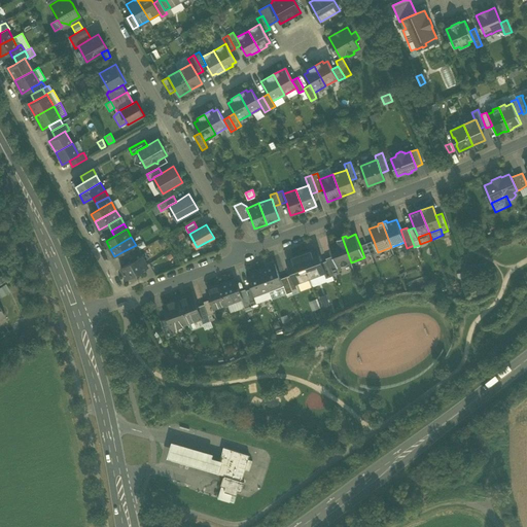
[(338,268),(351,262),(342,237),(337,239),(338,241),(328,244),(332,255),(338,268)]
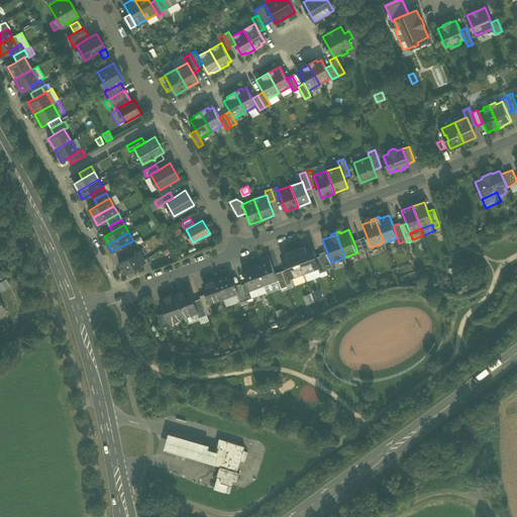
[(367,236),(359,238),(364,250),(365,250),(371,247),(367,236)]
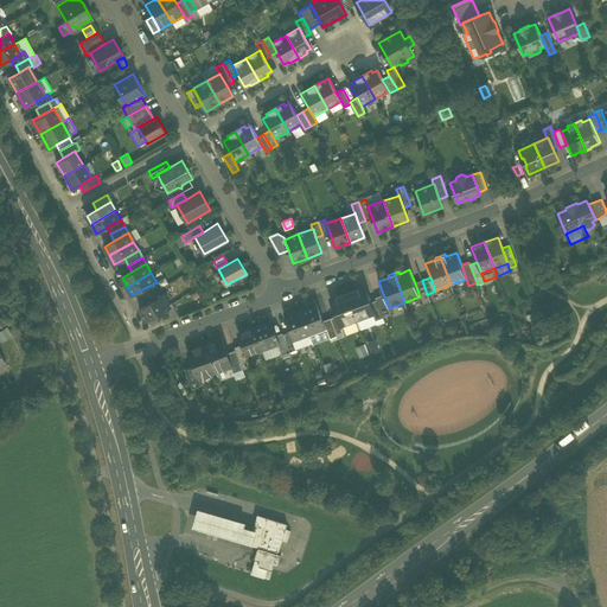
[(420,296),(427,294),(422,280),(415,283),(420,296)]
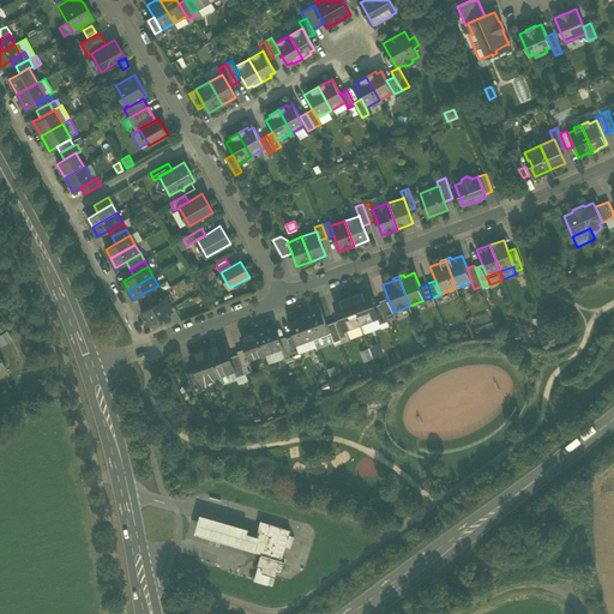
[(162,292),(158,286),(144,293),(148,300),(162,292)]
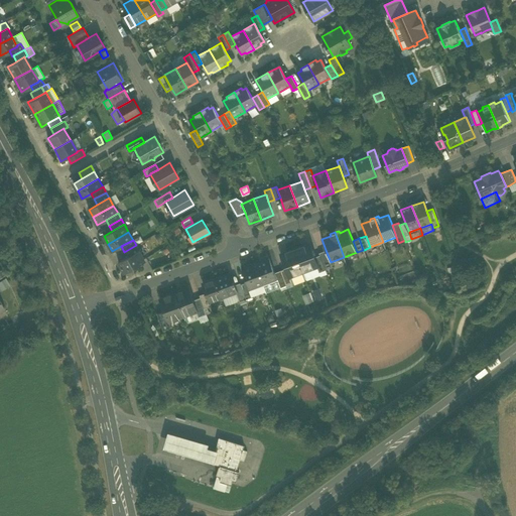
[(309,244),(295,249),(303,271),(317,266),(314,257),(309,244)]
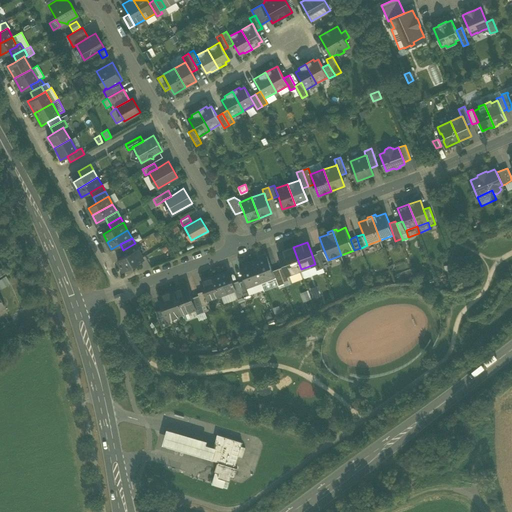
[(138,249),(135,243),(123,250),(126,255),(138,249)]
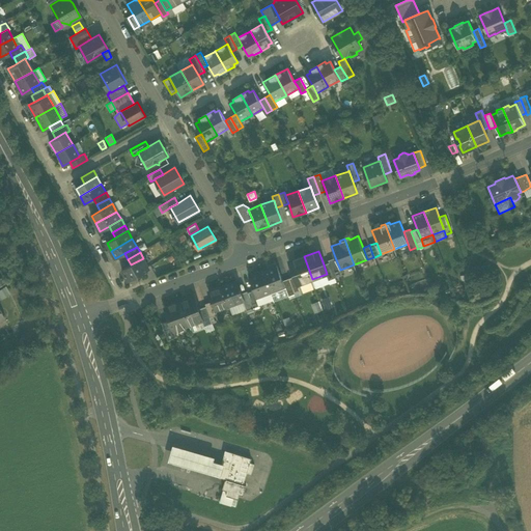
[(299,284),(312,279),(304,256),(289,261),(295,276),(298,285),(299,284)]
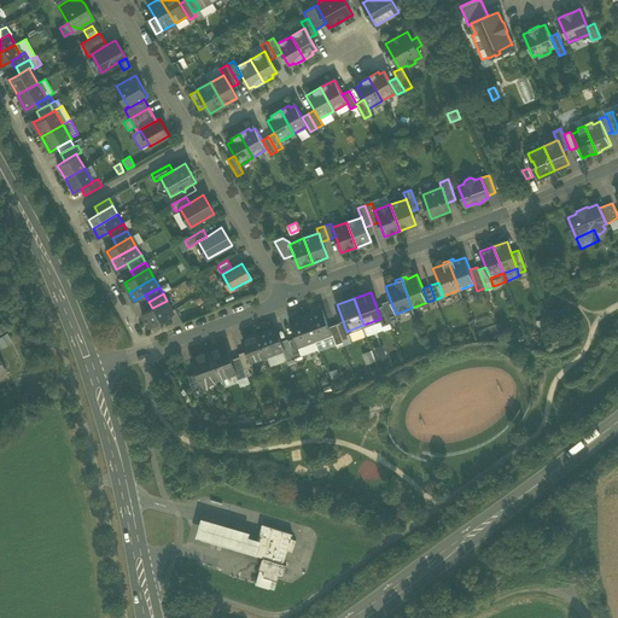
[(383,303),(384,305),(390,324),(398,320),(396,314),(390,299),(383,303)]
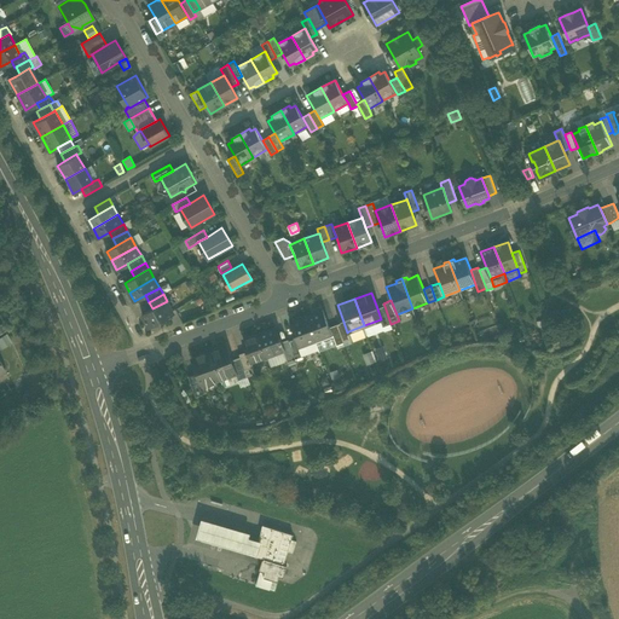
[(173,311),(167,301),(152,308),(143,314),(150,328),(152,325),(154,327),(172,316),(171,316),(169,313),(173,311)]
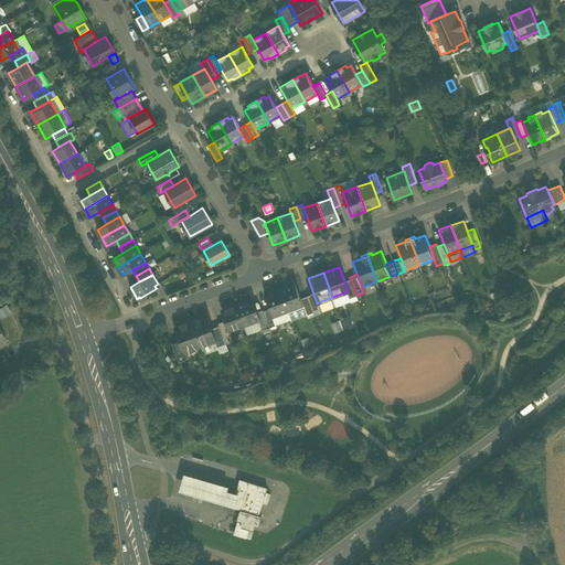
[(350,298),(356,296),(351,279),(344,281),(348,291),(350,298)]
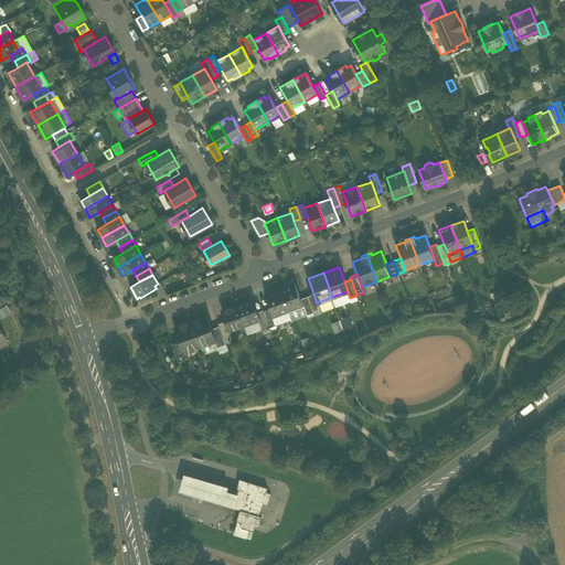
[(295,284),(279,289),(288,311),(302,306),(295,284)]
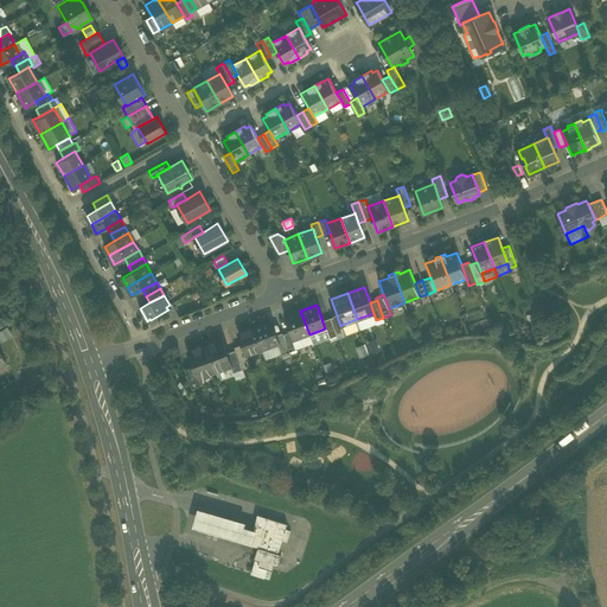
[(294,339),(310,334),(300,311),(285,317),(294,339)]
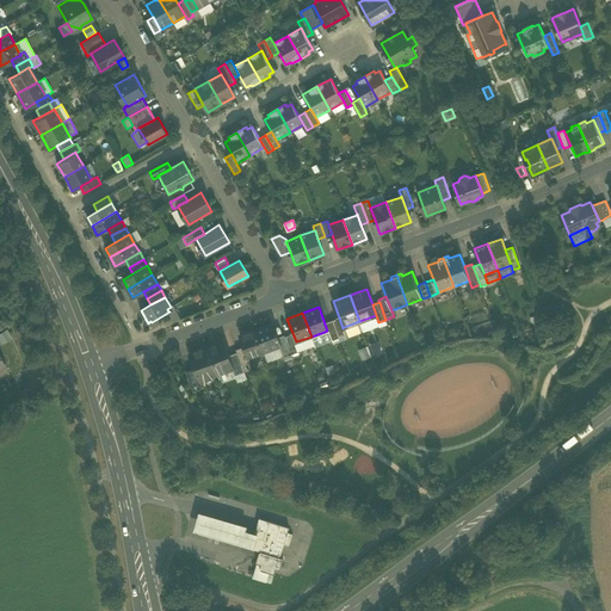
[(339,318),(333,320),(339,337),(346,334),(344,327),(343,328),(339,318)]
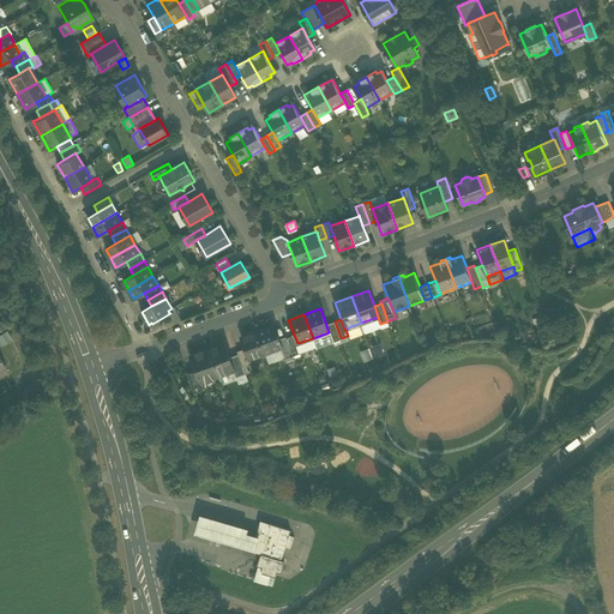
[(341,341),(341,338),(335,321),(327,325),(335,343),(341,341)]
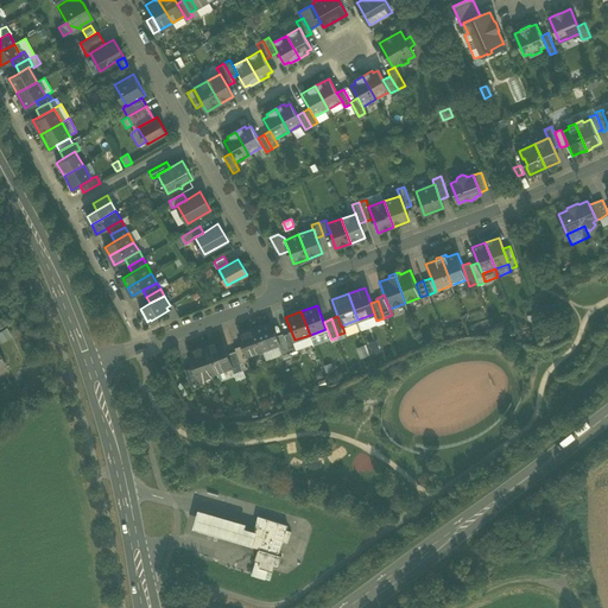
[(270,322),(254,328),(263,350),(278,344),(276,336),(274,330),(273,330),(270,322)]
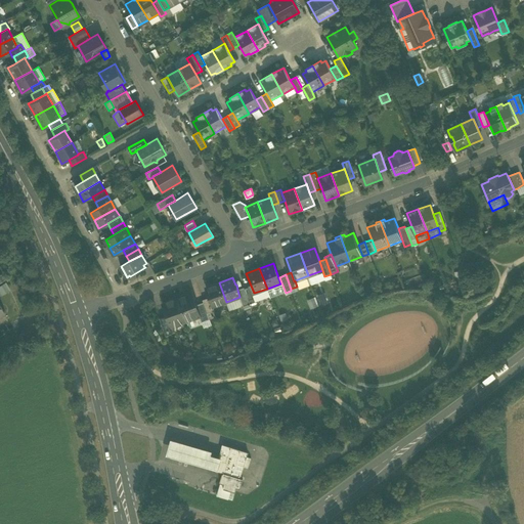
[(213,307),(226,302),(219,282),(206,288),(210,297),(213,307)]
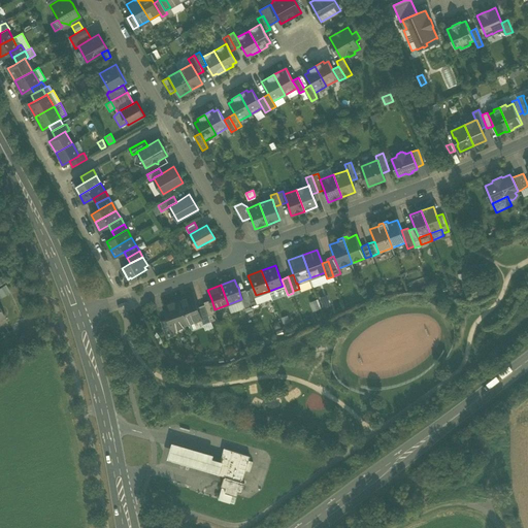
[(246,291),(252,306),(258,304),(252,289),(246,291)]
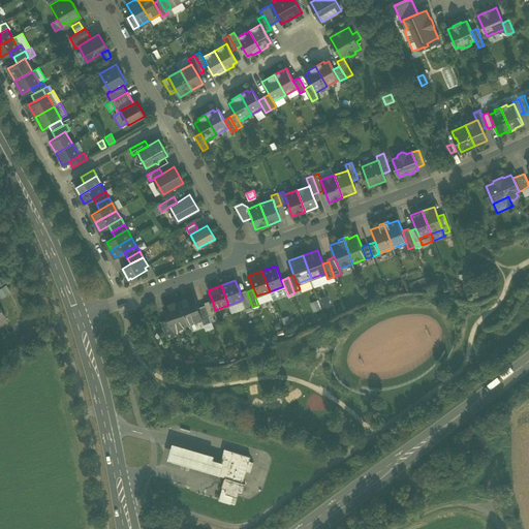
[(252,307),(247,291),(246,290),(240,292),(242,300),(245,308),(246,309),(252,307)]
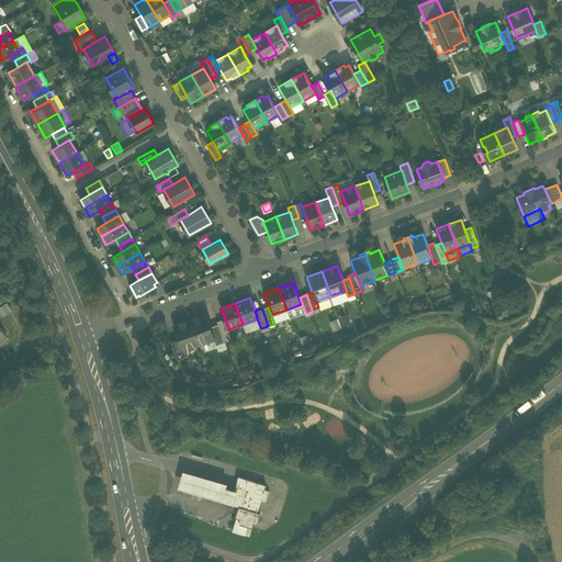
[(205,314),(191,319),(200,345),(214,339),(210,327),(205,314)]
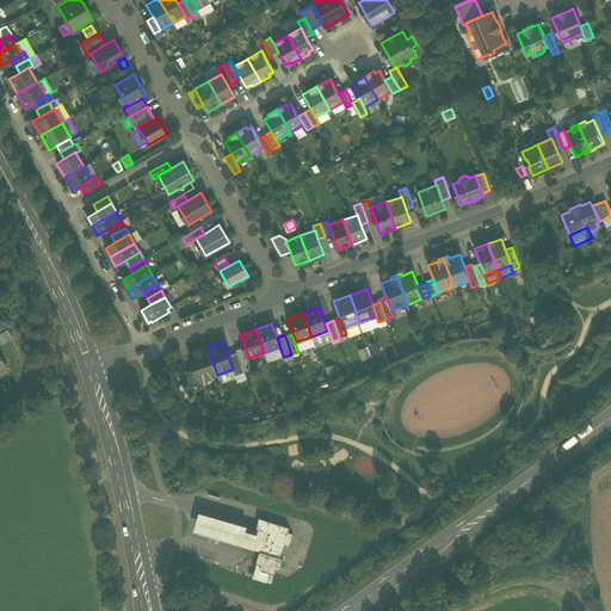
[(368,345),(359,349),(363,358),(371,356),(368,345)]
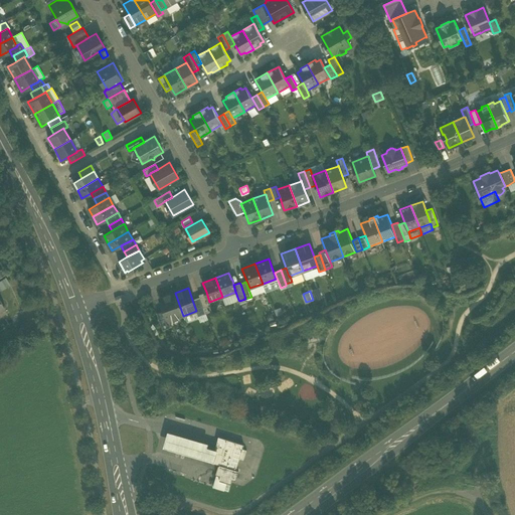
[(199,295),(200,297),(204,308),(211,306),(209,302),(206,292),(199,295)]
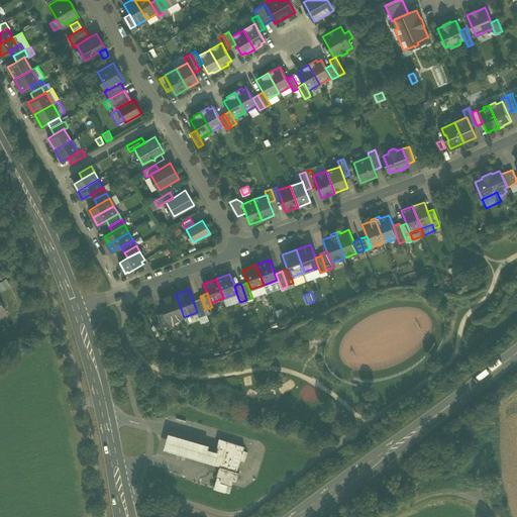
[(236,293),(223,298),(226,306),(239,301),(236,293)]
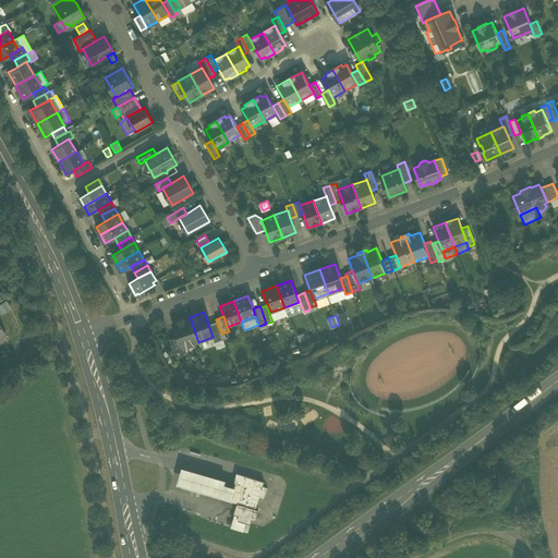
[(183,348),(198,342),(190,317),(173,324),(178,337),(182,348),(183,348)]
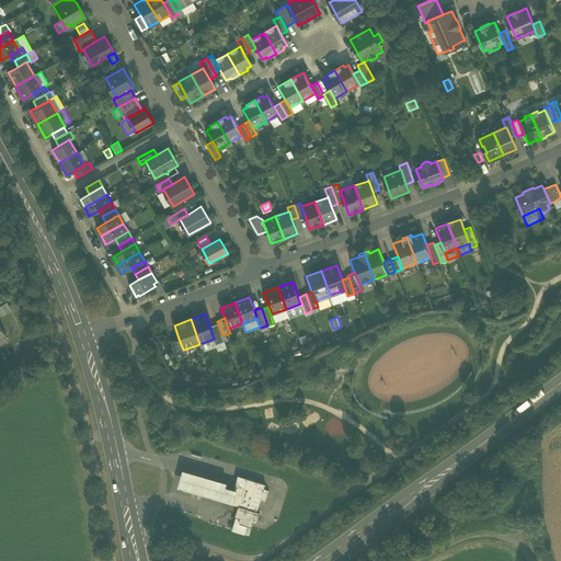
[(225,342),(222,335),(218,323),(209,327),(214,339),(216,345),(225,342)]
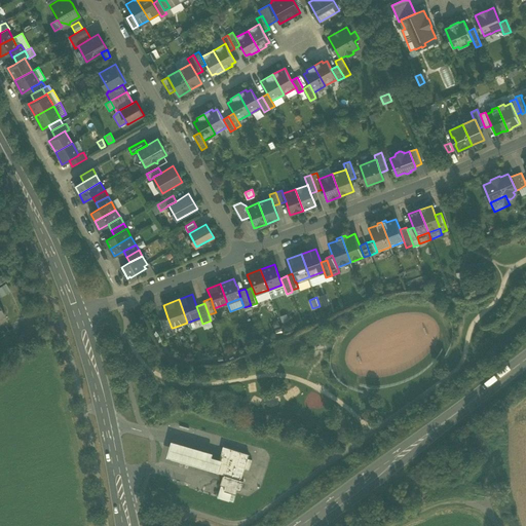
[(160,320),(166,336),(175,333),(173,328),(172,328),(167,317),(160,320)]
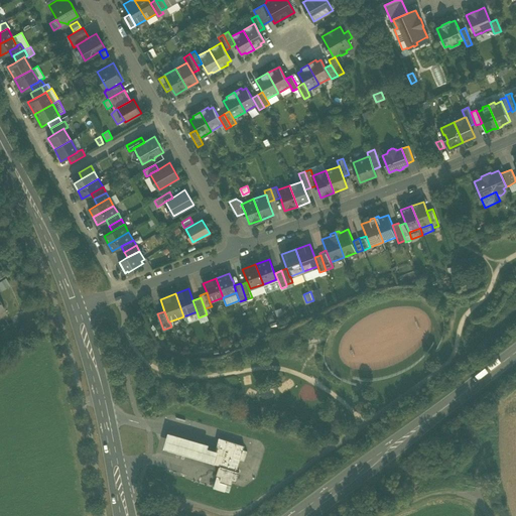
[(164,448),(216,463),(219,452),(208,448),(209,444),(168,432),(164,448)]
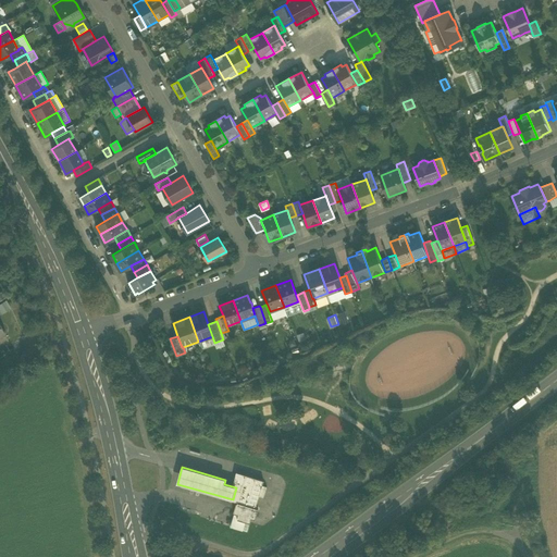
[(231,500),(237,503),(255,508),(263,481),(236,472),(231,500)]
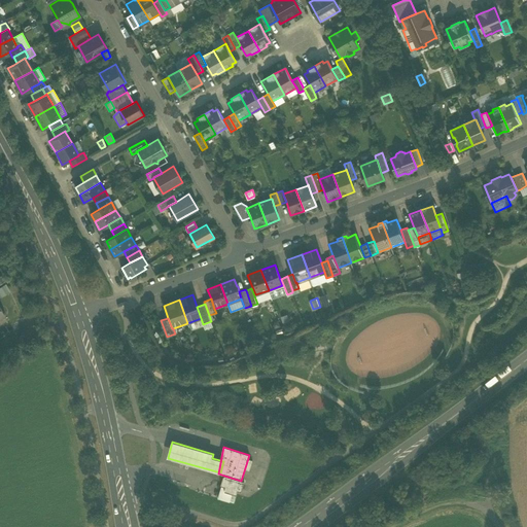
[(221,486),(225,487),(238,491),(241,492),(244,482),(241,481),(224,476),(221,486)]
